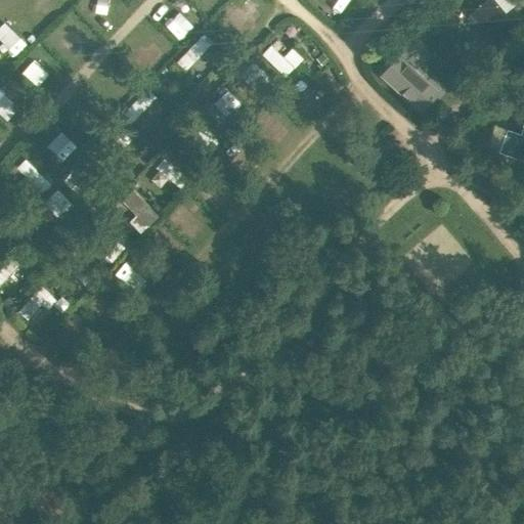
[(520,32),(493,0),(488,0),(471,14),(498,49),(520,32)]
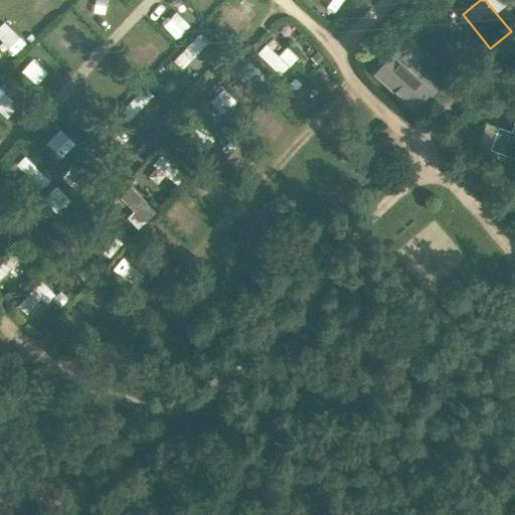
[(201,33),(174,61),(183,69),(209,41),(201,33)]
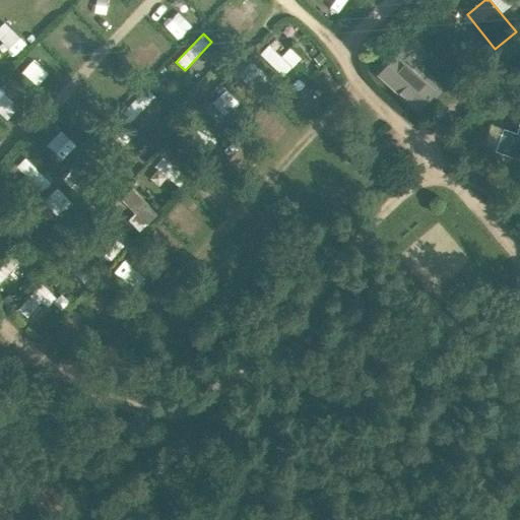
[(267,45),(259,53),(282,75),(290,66),(267,45)]
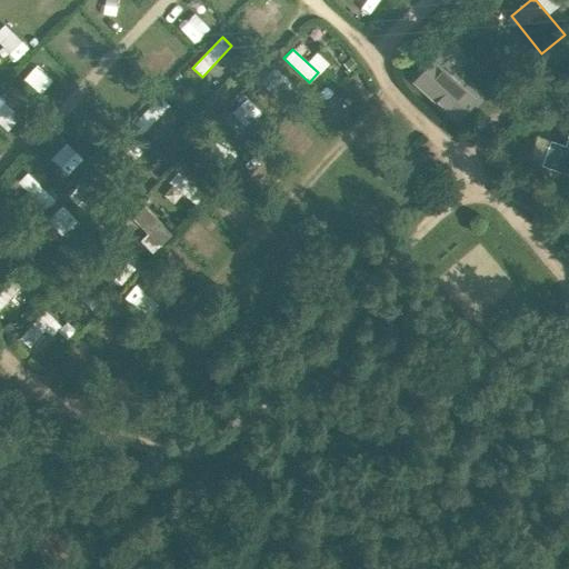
[(351,58),(343,65),(351,72),(358,67),(351,58)]
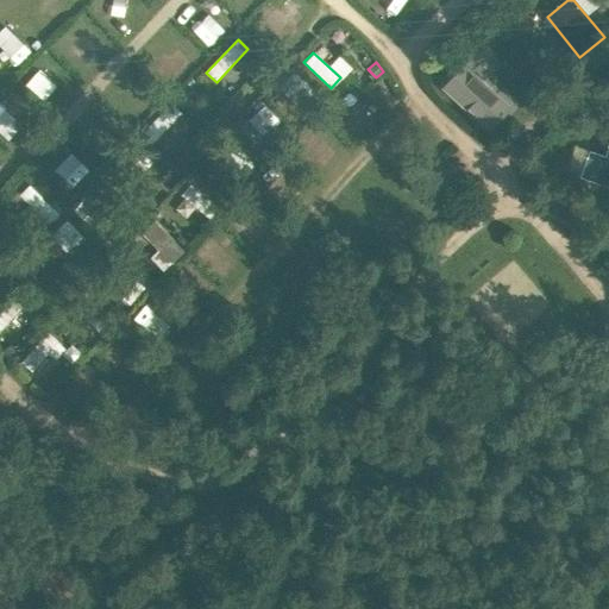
[(510,108),(464,66),(444,88),(491,131),(510,108)]
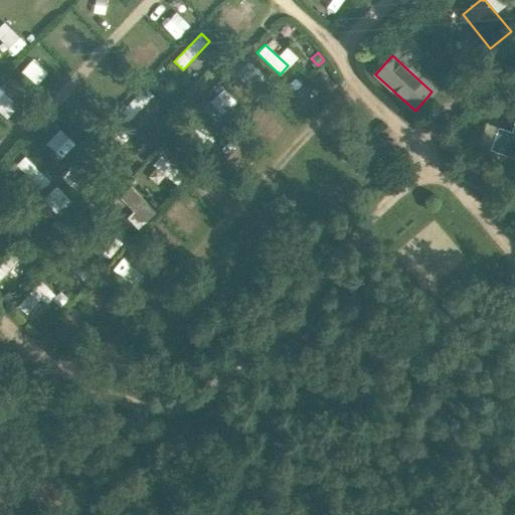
[(145,88),(122,112),(130,121),(154,96),(145,88)]
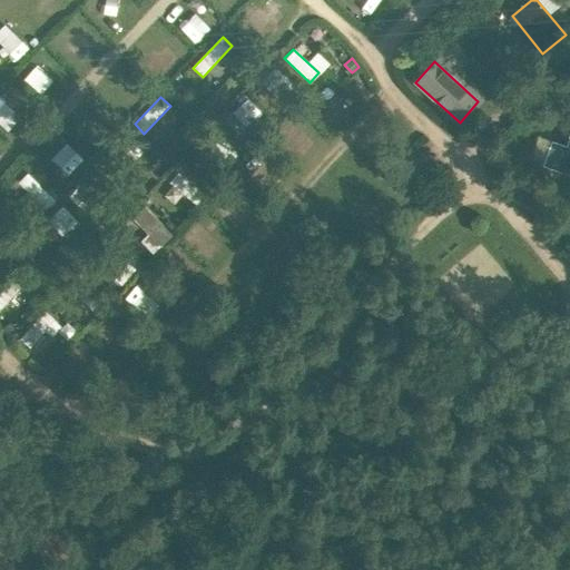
[(569,135),(566,146),(551,141),(551,143),(538,138),(530,161),(543,166),(543,168),(564,175),(569,164),(569,135)]
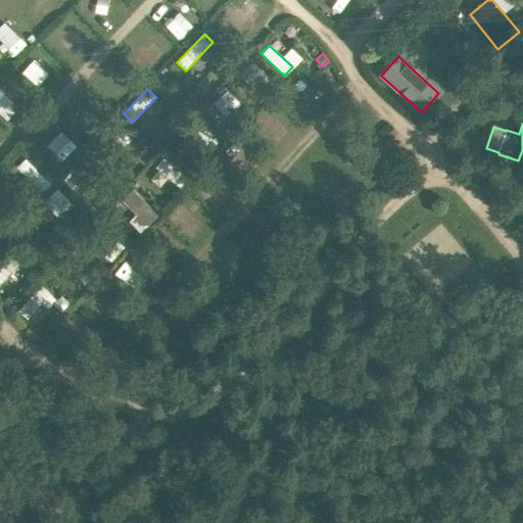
[(163,158),(155,169),(180,189),(188,179),(163,158)]
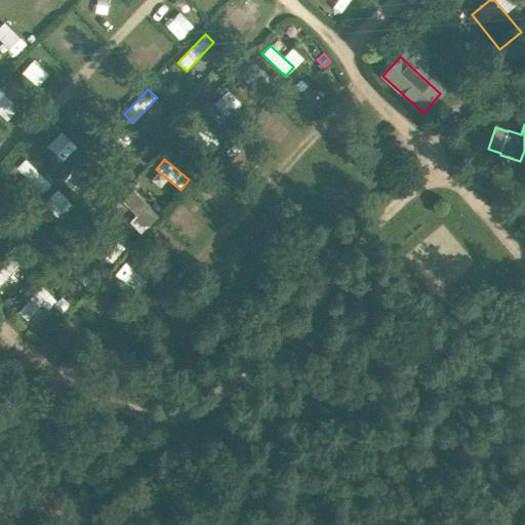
[(27,160),(17,169),(42,193),(51,184),(27,160)]
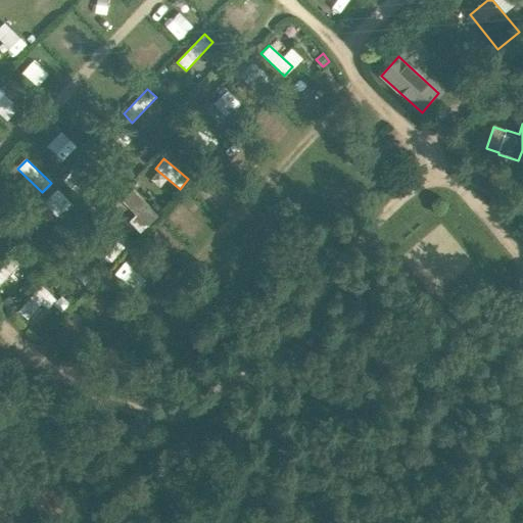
[(134,190),(123,200),(149,226),(159,216),(159,215),(134,190)]
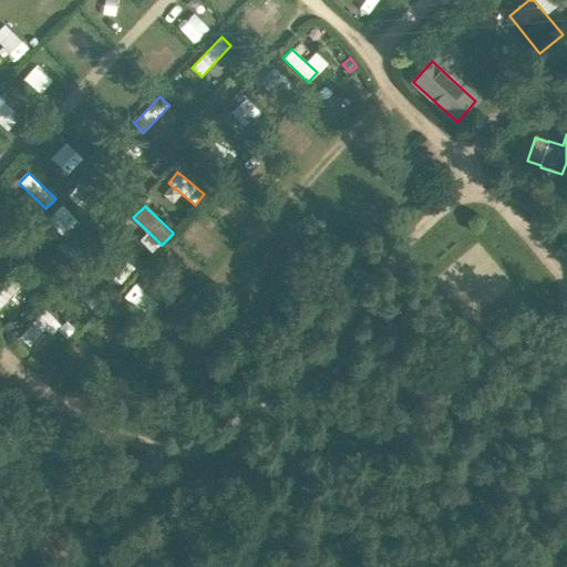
[(20,271),(0,291),(0,309),(29,280),(20,271)]
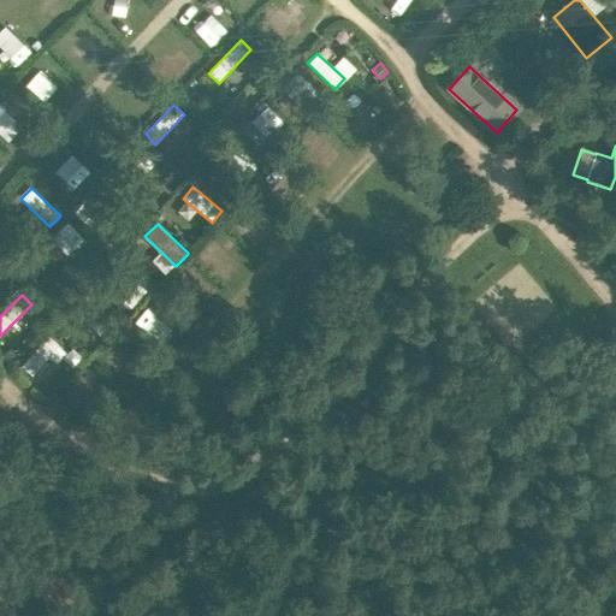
[(55,330),(49,336),(55,341),(58,342),(63,336),(55,330)]
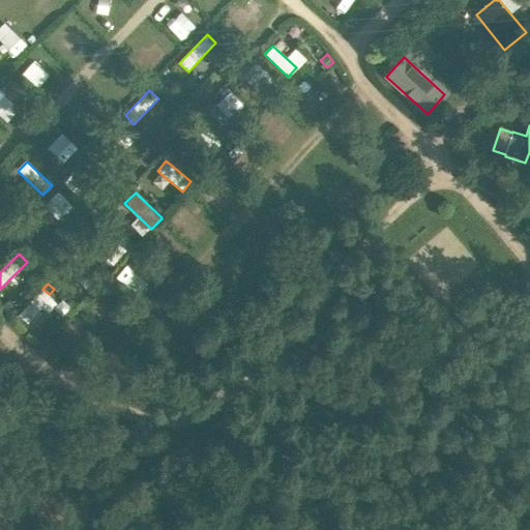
[(42,289),(20,315),(29,323),(52,297),(50,294),(48,293),(42,289)]
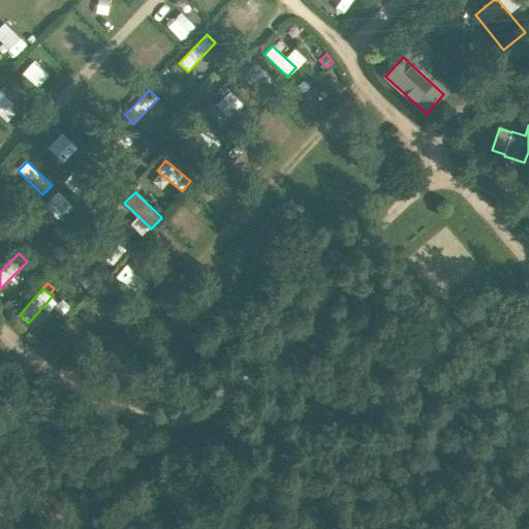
[(9,300),(3,306),(10,312),(17,307),(9,300)]
